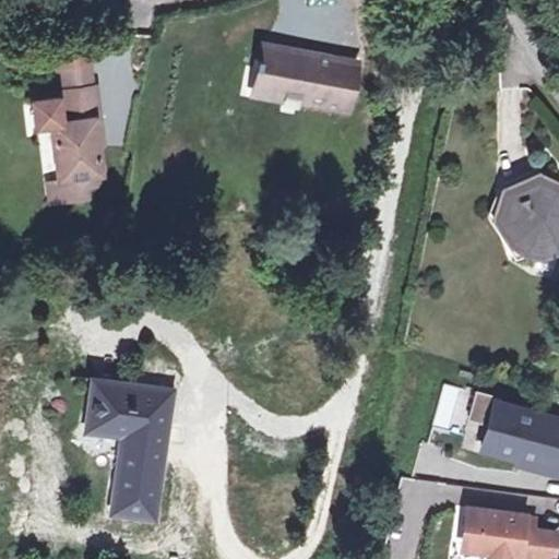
[(61,62),(63,87),(98,83),(93,36),(58,40),(61,62)]
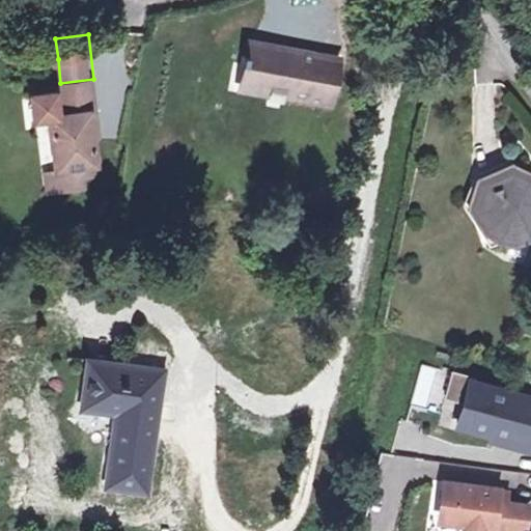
[(255,89),(283,96),(286,85),(303,89),(300,101),(350,115),(363,67),(267,43),(255,89)]
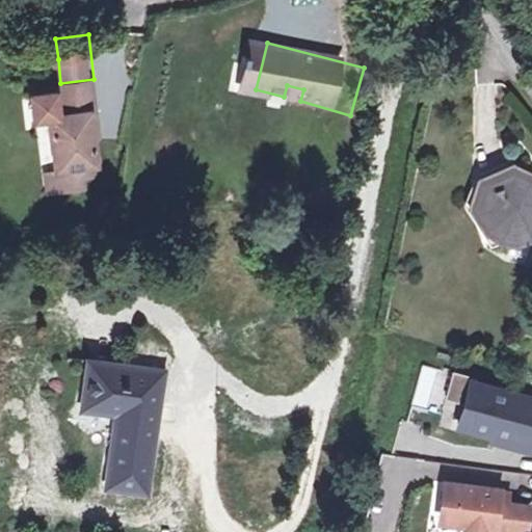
[(50,118),(55,171),(98,165),(96,139),(92,113),(100,112),(96,79),(94,79),(60,83),(58,83),(59,90),(31,94),(34,121),(50,118)]
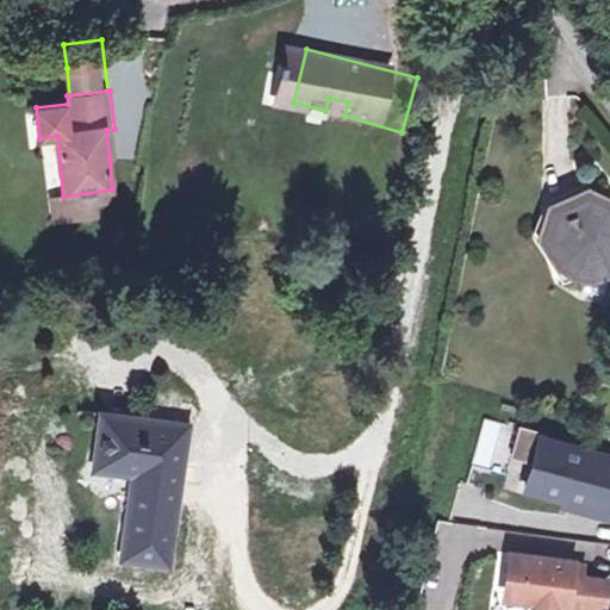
[(325,111),(344,116),(348,103),(329,98),(325,111)]
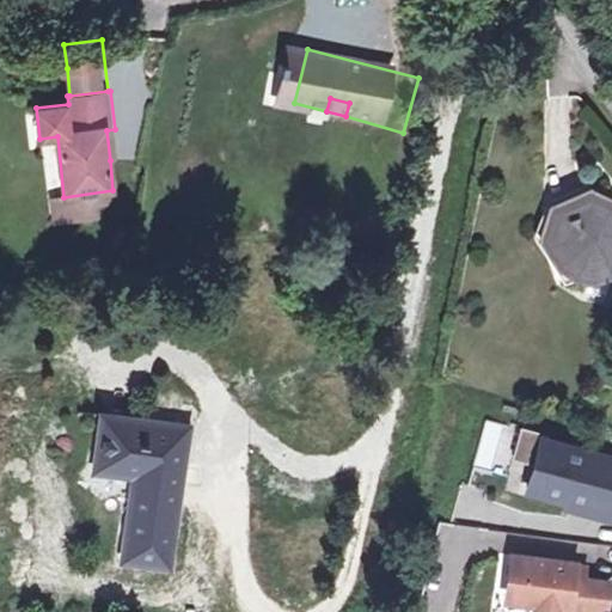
[(118,160),(115,129),(106,130),(110,160),(118,160)]
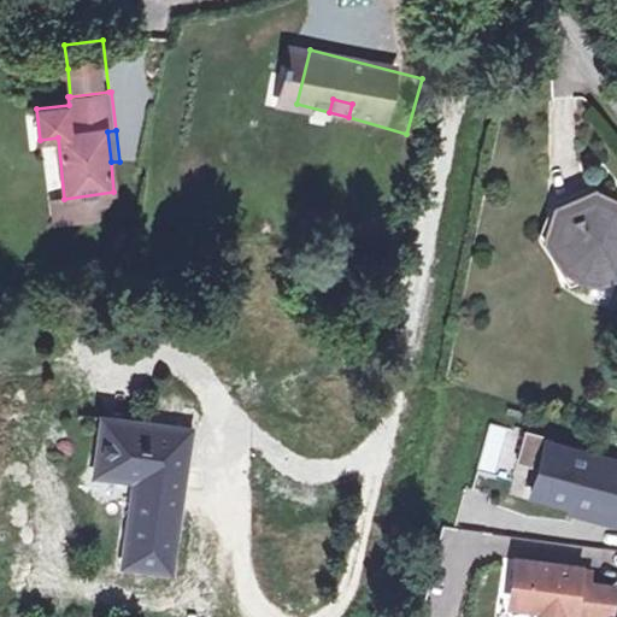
[(113,192),(64,199),(53,200),(57,228),(99,223),(99,210),(116,206),(113,192)]
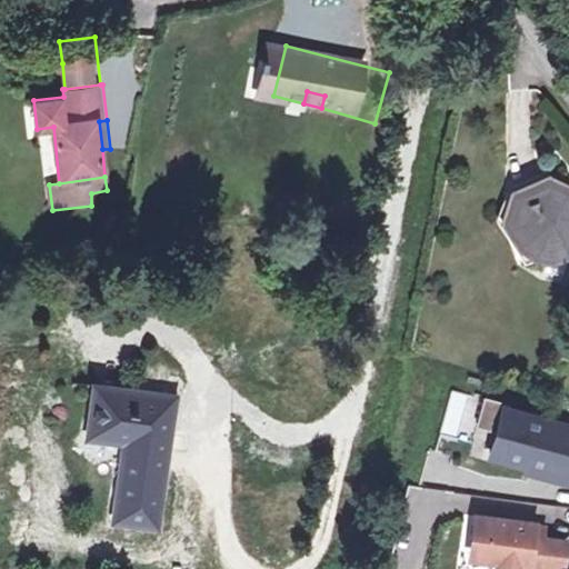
[(568,188),(551,182),(518,193),(507,226),(525,226),(536,260),(553,263),(568,261),(568,188)]
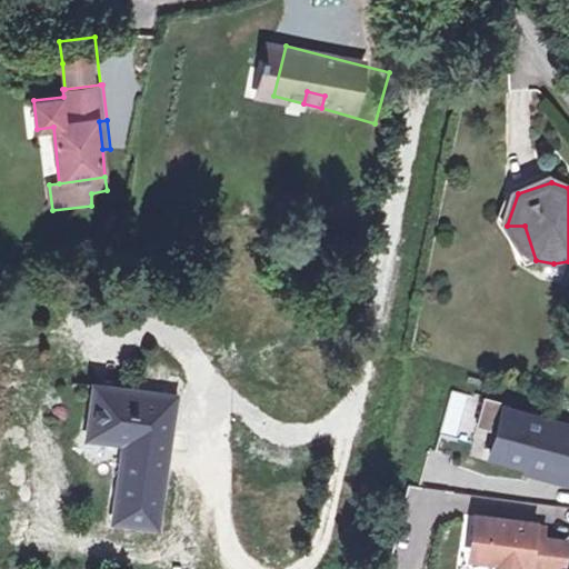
[(171,395),(93,386),(87,445),(118,448),(109,521),(157,527),(171,395)]
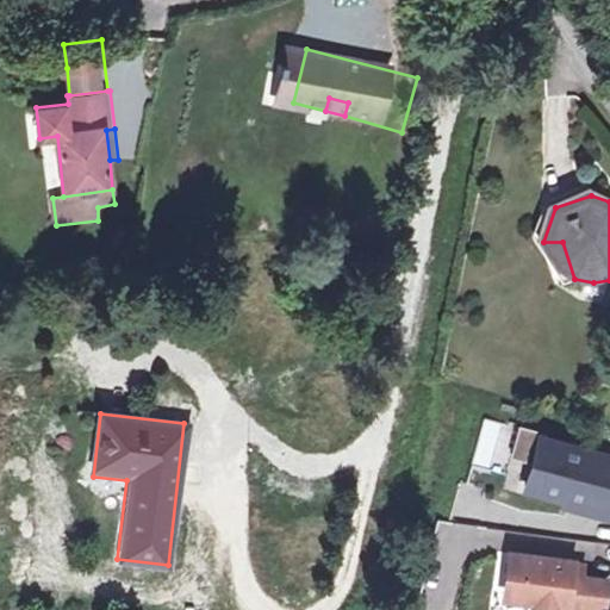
[(609,474),(609,464),(535,443),(523,487),(601,509),(609,474)]
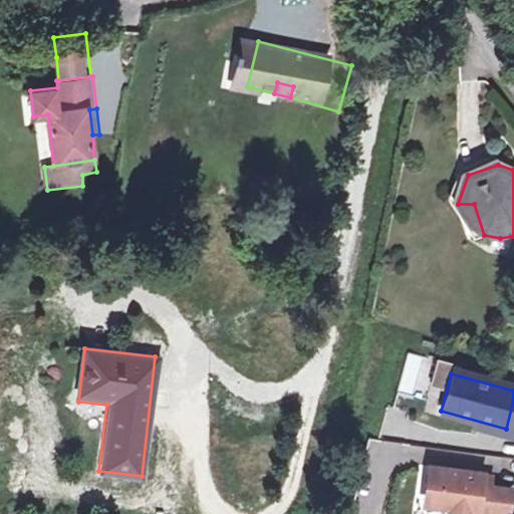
[(479,475),(428,468),(423,506),(462,511),(461,513),(504,513),(508,492),(483,488),(477,488),(478,478),(479,475)]
